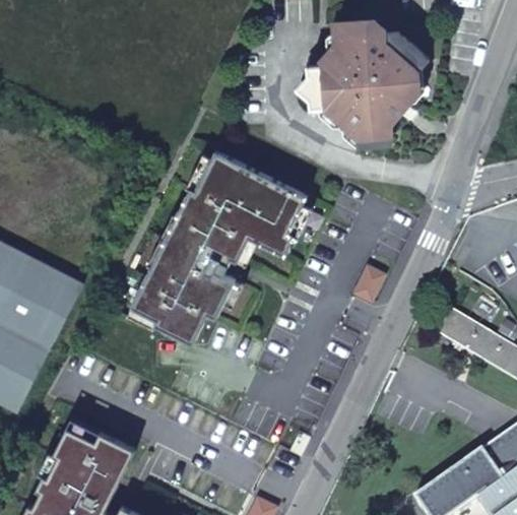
[(333,22),(334,46),(335,63),(319,64),(304,65),(306,114),(344,113),(345,126),(353,126),(356,145),(380,144),(386,135),(388,124),(406,101),(403,99),(415,82),(414,69),(425,57),(395,30),(373,36),(373,19),(333,22)]
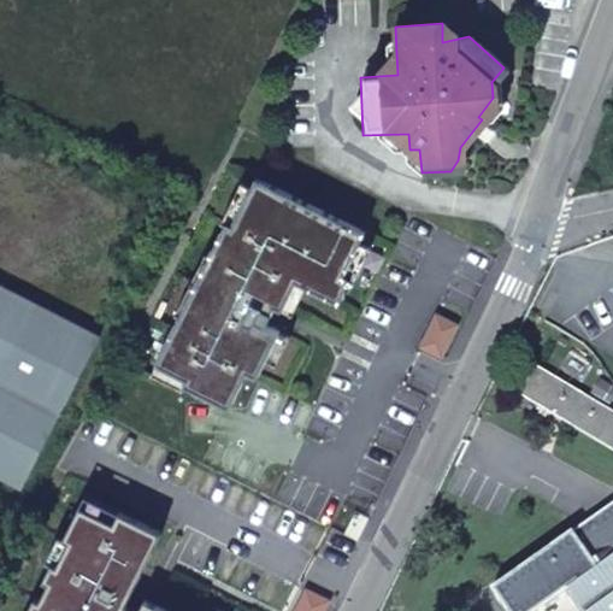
[(398,75),(396,54),(378,69),(378,76),(398,75)]
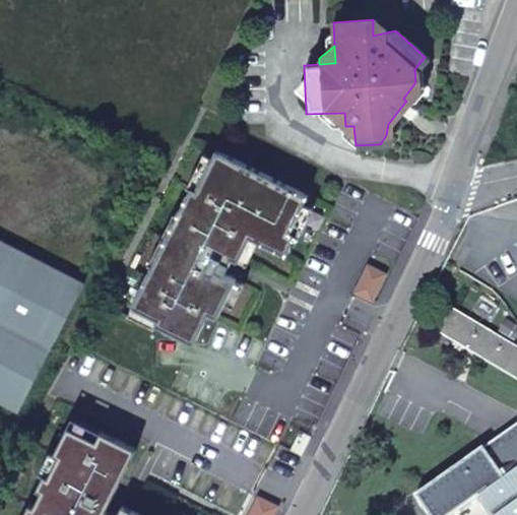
[(305,198),(214,152),(206,169),(194,192),(189,190),(175,218),(180,220),(155,269),(150,267),(131,308),(156,321),(156,322),(153,327),(191,345),(206,315),(214,319),(221,306),(233,281),(221,276),(230,260),(236,263),(248,239),(257,244),(283,257),(294,238),(287,234),(301,206),(305,198)]
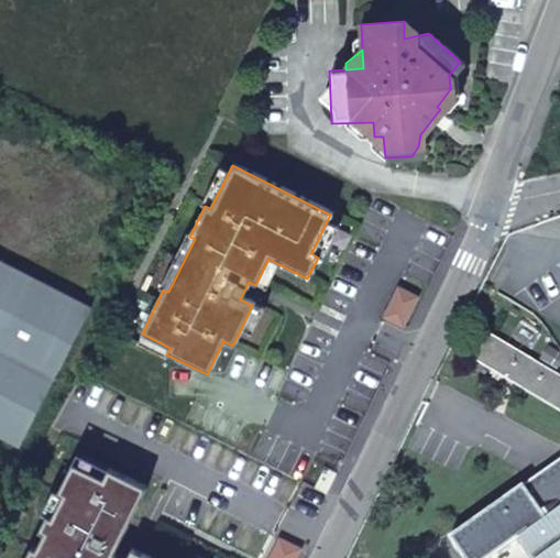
[(213,177),(200,204),(205,206),(210,208),(223,183),(213,177)]
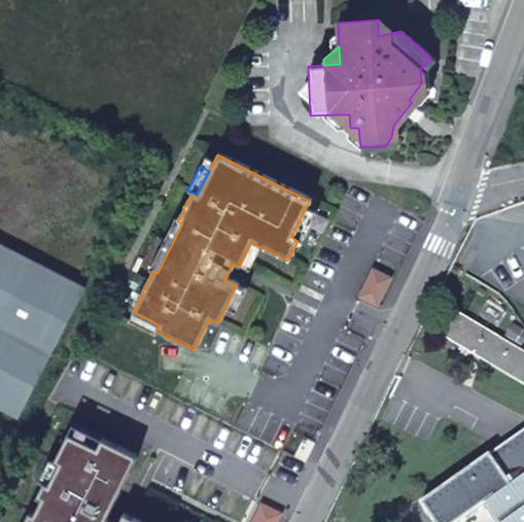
[(305,209),(291,237),(298,241),(301,244),(315,214),(305,209)]
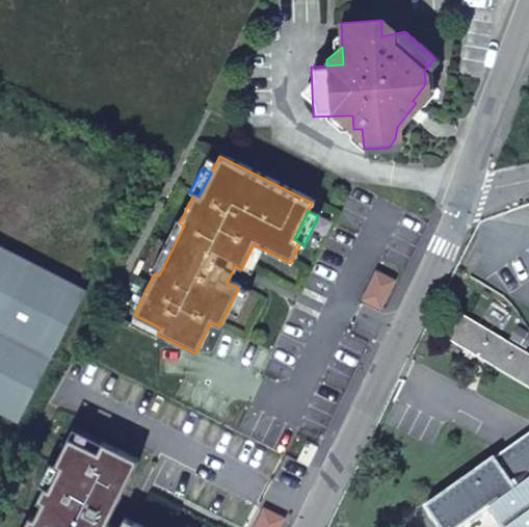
[(159,275),(184,226),(179,224),(175,221),(150,271),(154,273),(159,275)]
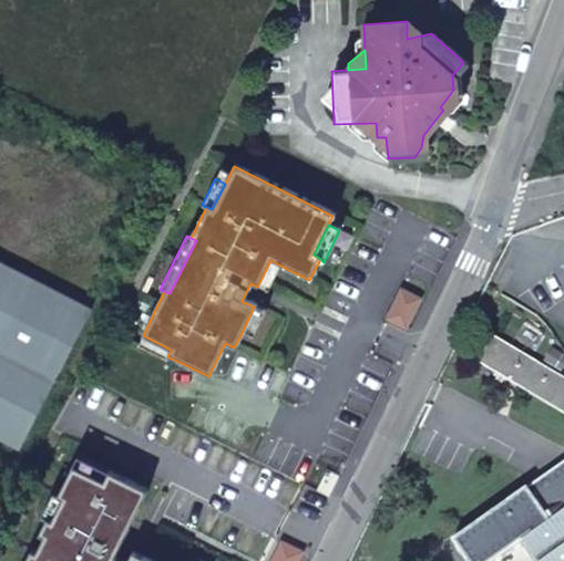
[(270,260),(257,287),(267,291),(280,266),(270,260)]
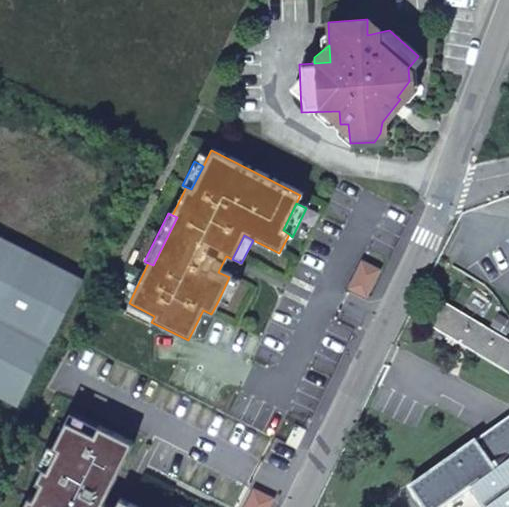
[(0,398),(15,406),(80,279),(0,238),(0,398)]
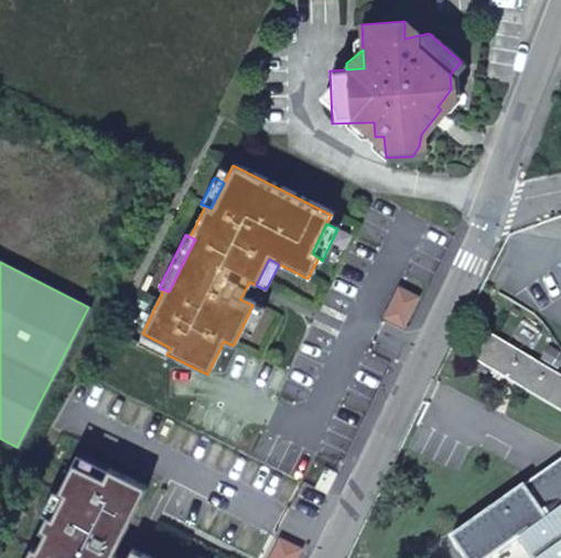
[(405,327),(418,299),(399,291),(386,318),(405,327)]
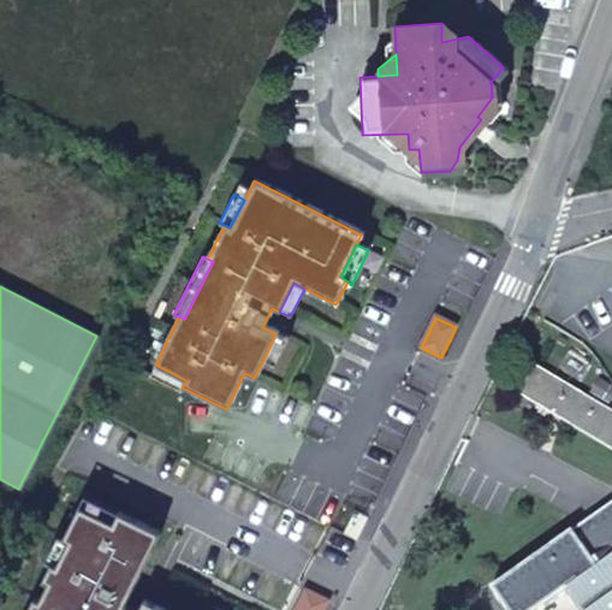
[(275,333),(262,362),(273,367),(287,339),(275,333)]
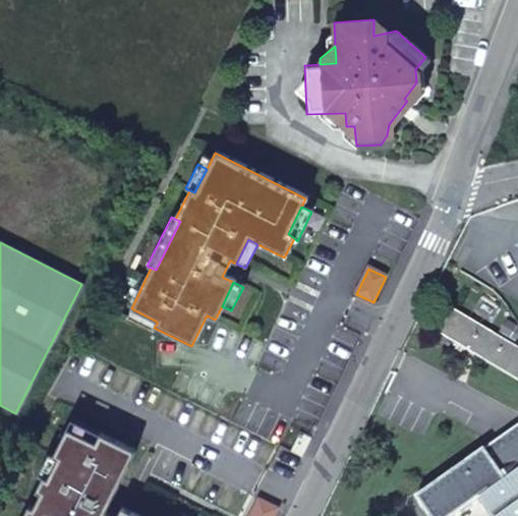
[(157,322),(131,308),(126,319),(152,332),(154,328),(157,323),(157,322)]
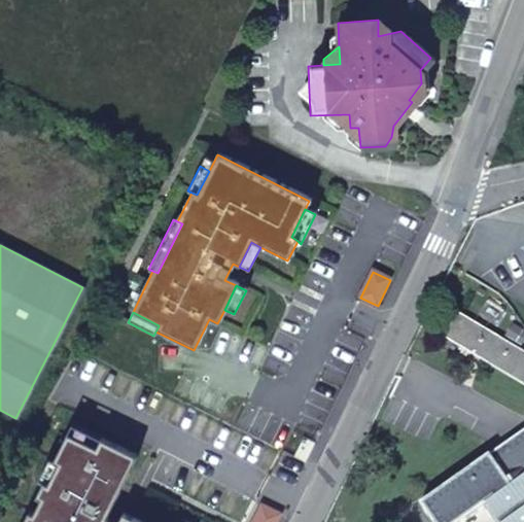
[(523,355),(456,315),(443,339),(523,386),(523,355)]
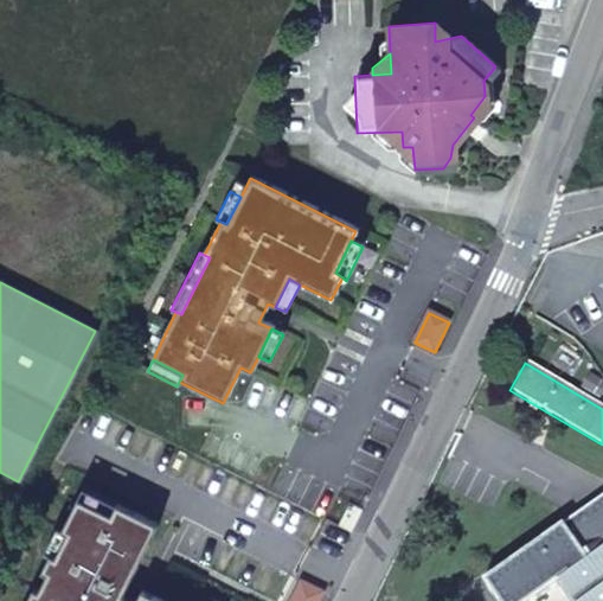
[(82,492),(77,503),(110,519),(115,509),(82,492)]
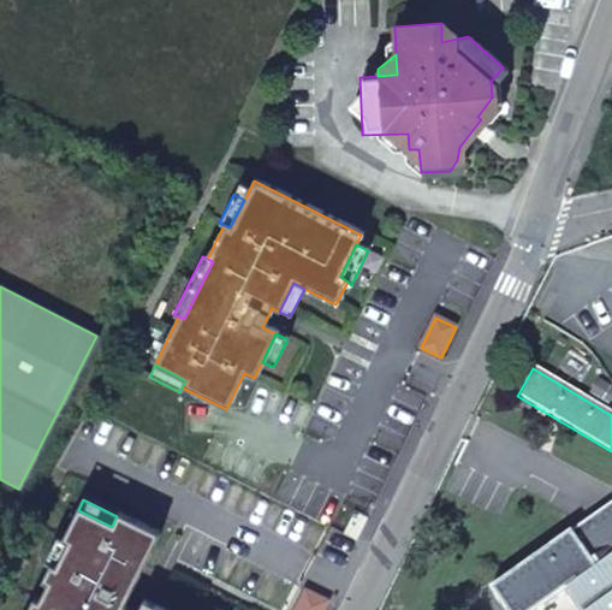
[(34,603),(30,609),(154,609),(143,604),(141,609),(125,609),(160,537),(117,516),(112,527),(78,510),(61,544),(66,548),(55,570),(51,568),(41,586),(47,588),(39,605),(34,603)]
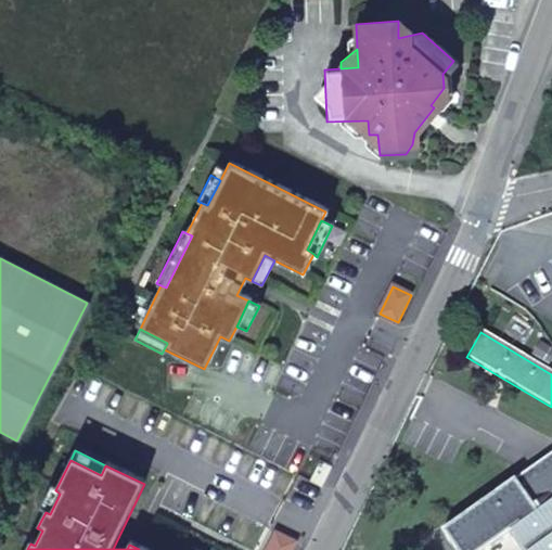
[(551,549),(551,462),(446,538),(453,549),(499,549),(514,539),(521,549),(551,549)]
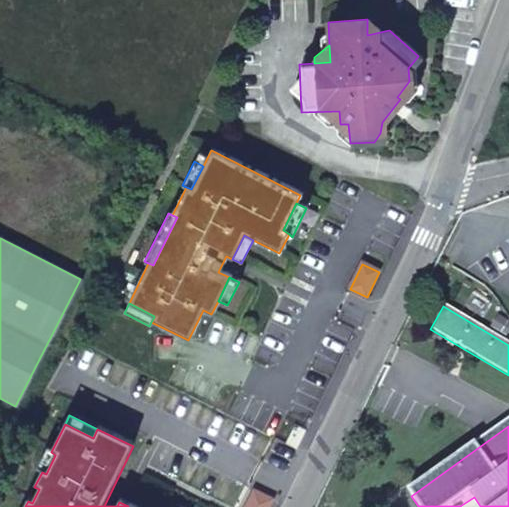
[(51,452),(48,451),(38,470),(42,472),(46,474),(55,455),(51,452)]
